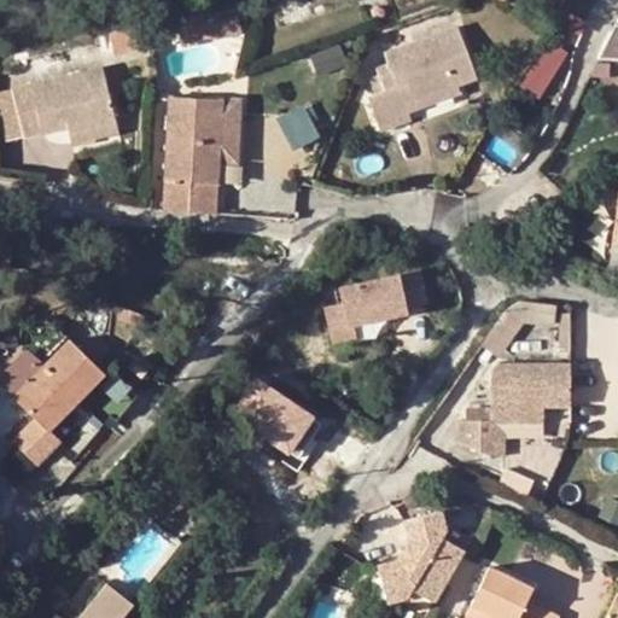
[(571,9),(519,83),(541,98),(592,23),(571,9)]
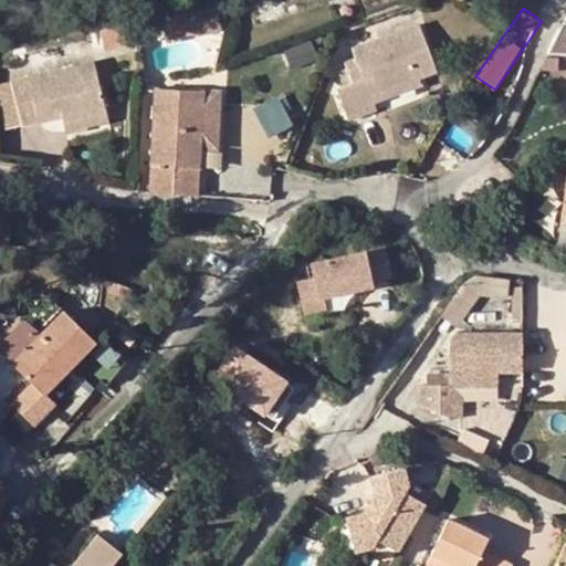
[(165,40),(179,37),(175,19),(160,22),(165,40)]
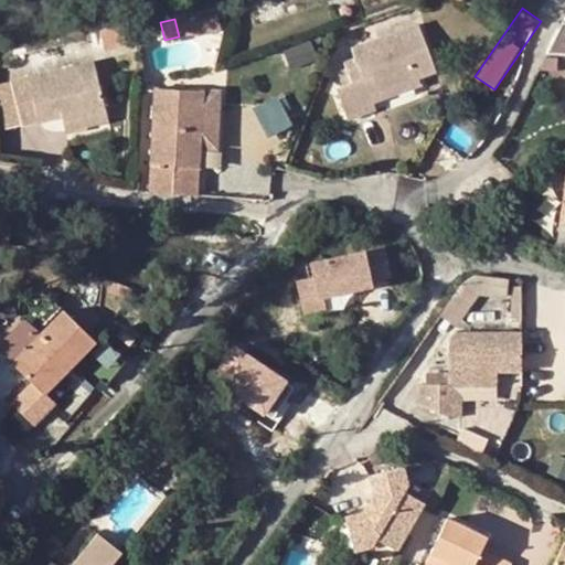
[(369,95),(417,77),(435,71),(418,25),(352,49),(355,57),(344,62),(347,68),(351,83),(343,85),(336,88),(347,118),(374,108),(372,102),(369,95)]
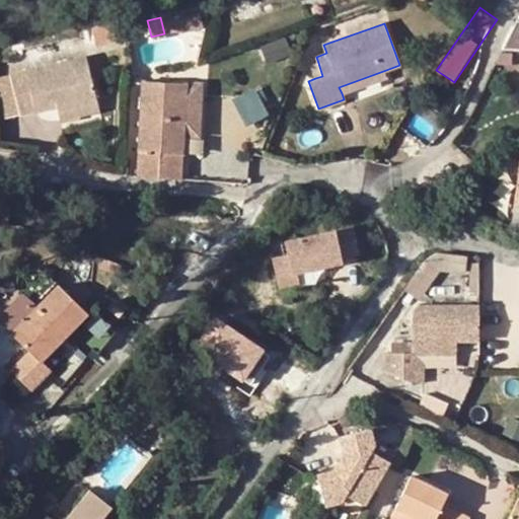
[(55,101),(56,106),(57,112),(96,101),(85,56),(9,75),(20,116),(35,112),(33,105),(55,101)]
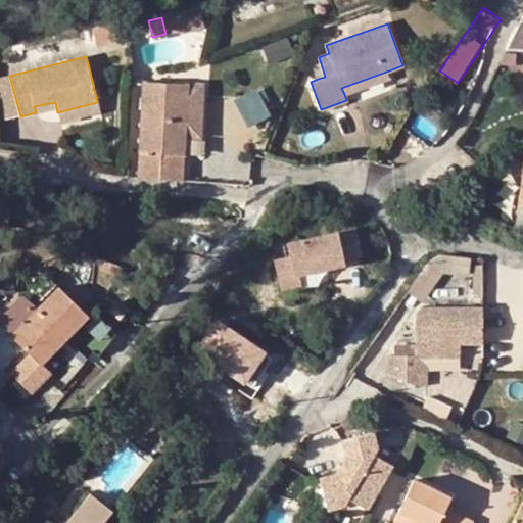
[(321,63),(313,66),(318,79),(325,77),(321,63)]
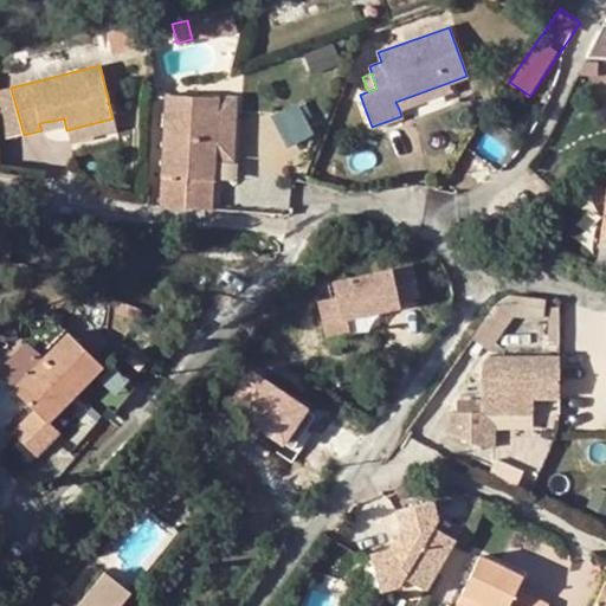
[(399,109),(451,90),(447,83),(395,102),(399,109)]
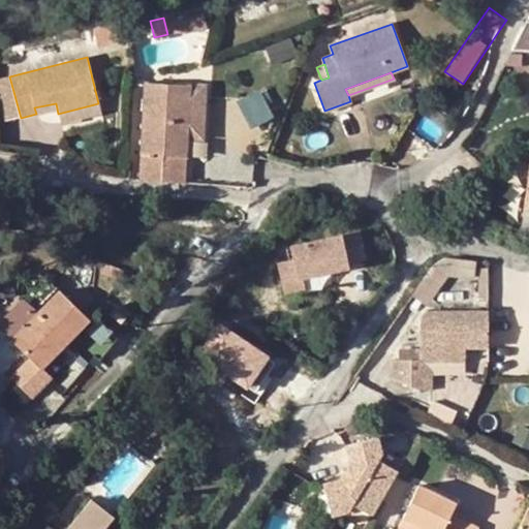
[(9,76),(0,79),(0,121),(21,118),(9,76)]
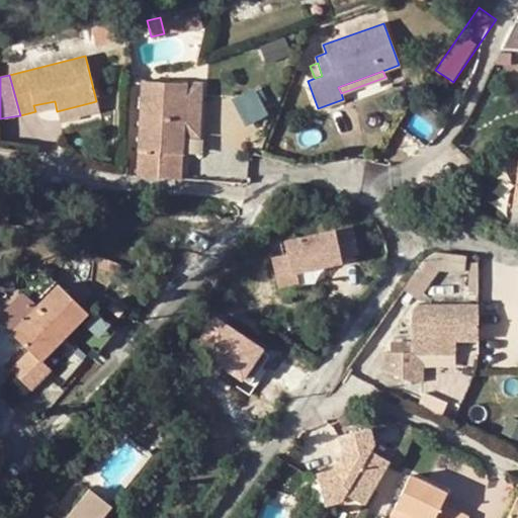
[(201,81),(184,81),(184,84),(181,136),(199,138),(201,81)]
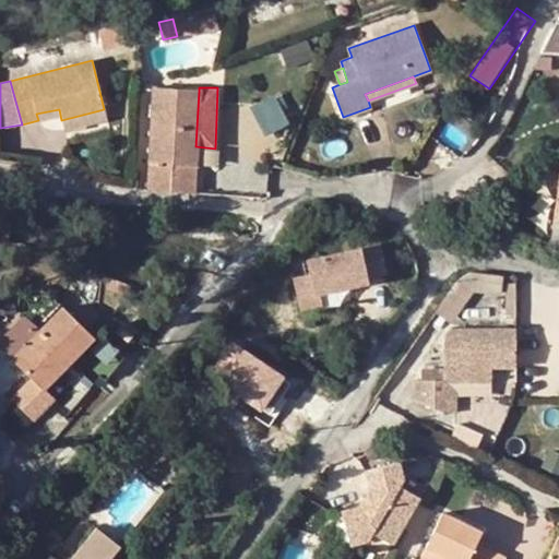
[(195,146),(199,91),(152,88),(147,190),(168,191),(169,165),(192,166),(195,166),(195,146)]
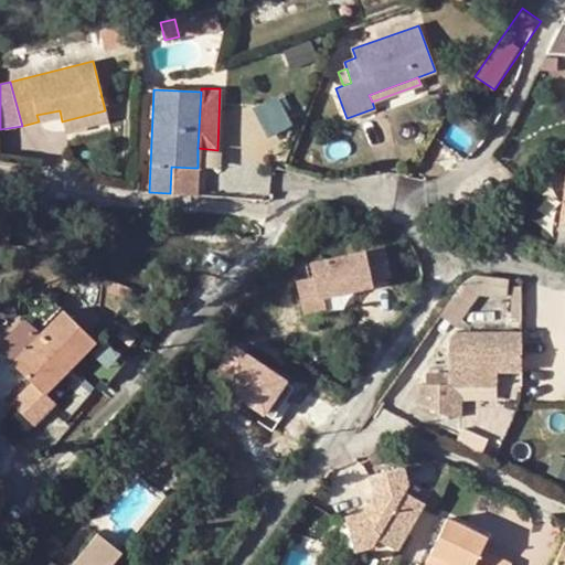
[(36,115),(39,121),(61,116),(60,110),(36,115)]
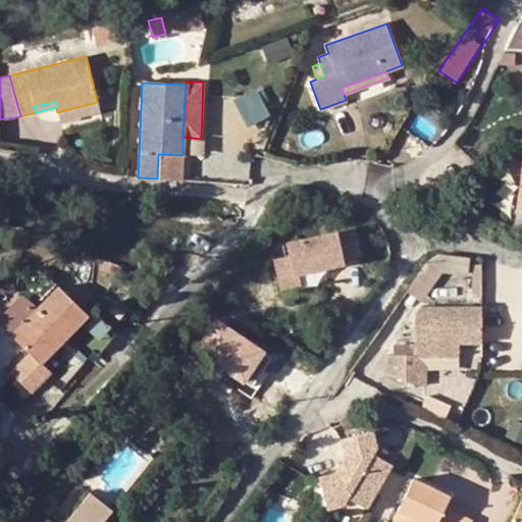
[(97,102),(57,112),(59,120),(100,111),(97,102)]
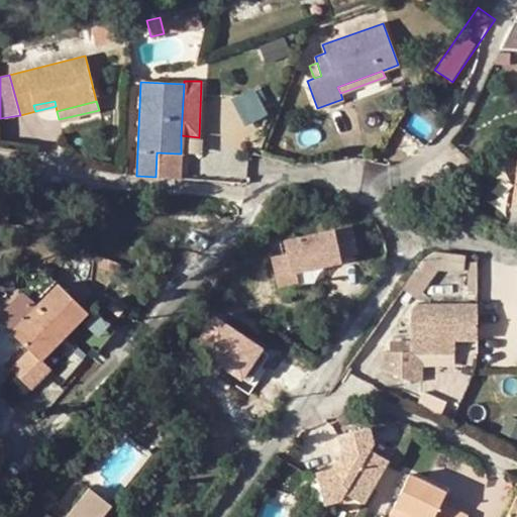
[(157,152),(156,177),(177,178),(178,153),(157,152)]
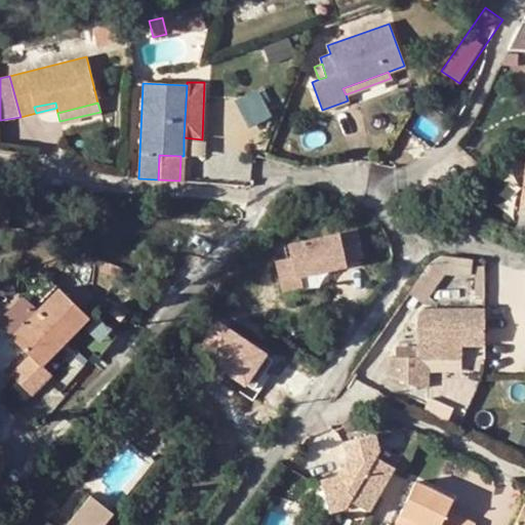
[(524,159),(523,159),(515,210),(524,211),(524,159)]
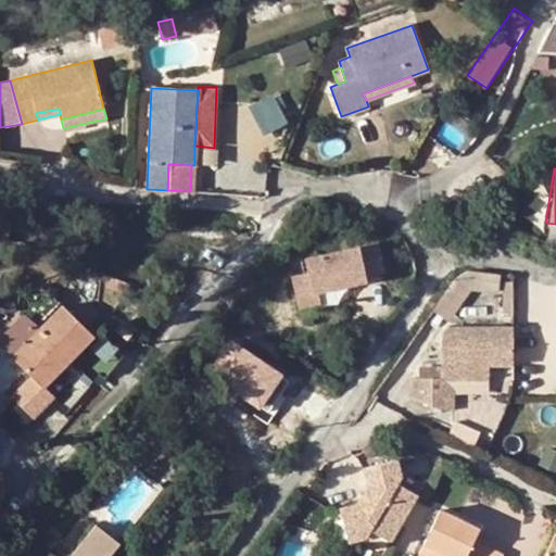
[(133,179),(131,188),(141,188),(142,179),(133,179)]
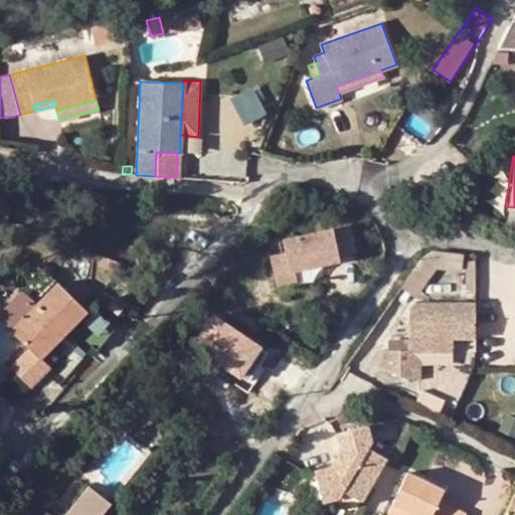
[(271,260),(278,287),(298,282),(295,273),(340,262),(339,256),(356,252),(350,226),(283,242),(286,256),(271,260)]
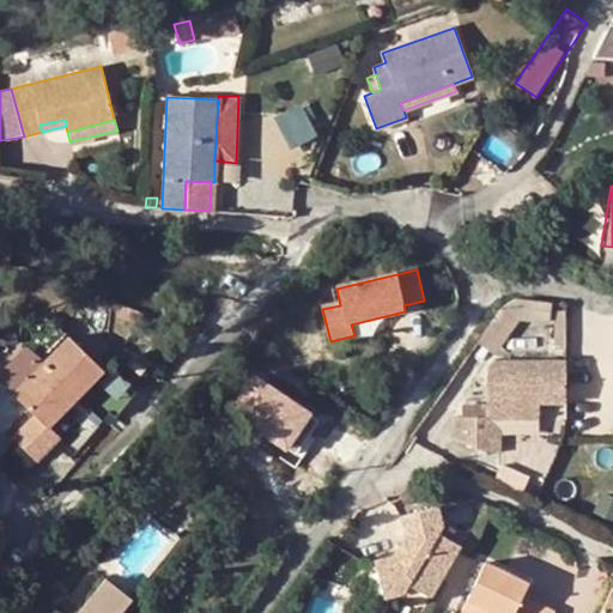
[(504,307),(502,305),(474,345),(487,354),(515,313),(504,307)]
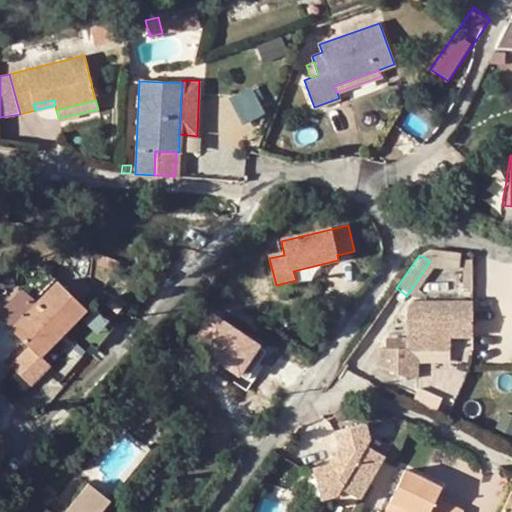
[(464,291),(473,291),(472,260),(464,260),(464,291)]
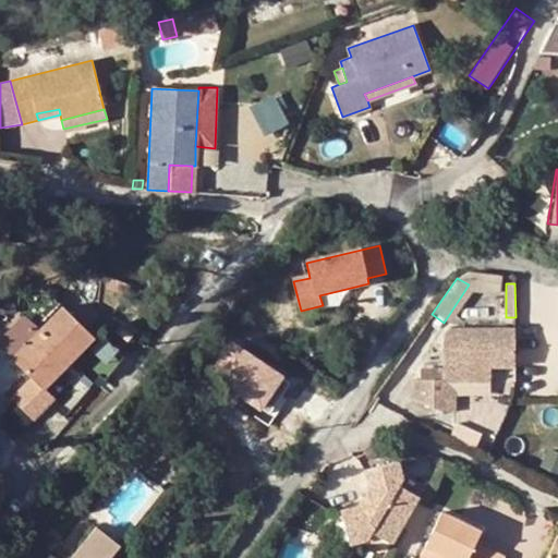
[(94,337),(63,307),(14,356),(40,383),(59,364),(63,367),(94,337)]
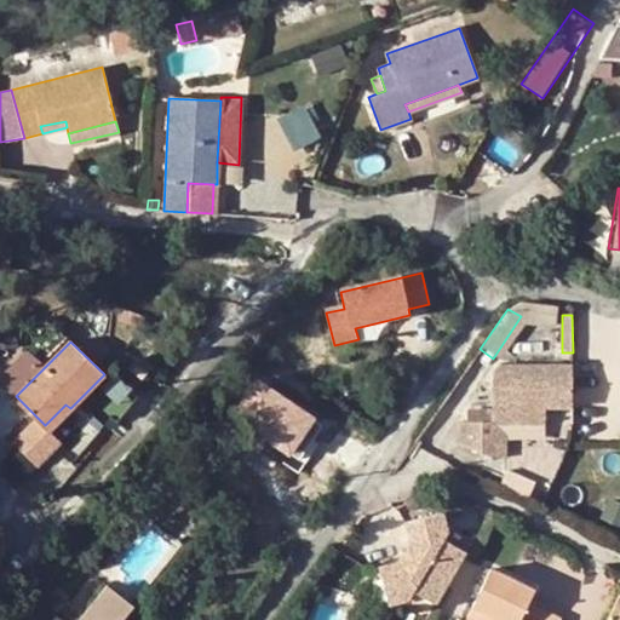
[(572,407),(573,365),(499,366),(493,374),(493,422),(493,424),(506,423),(545,423),(545,407),(572,407)]
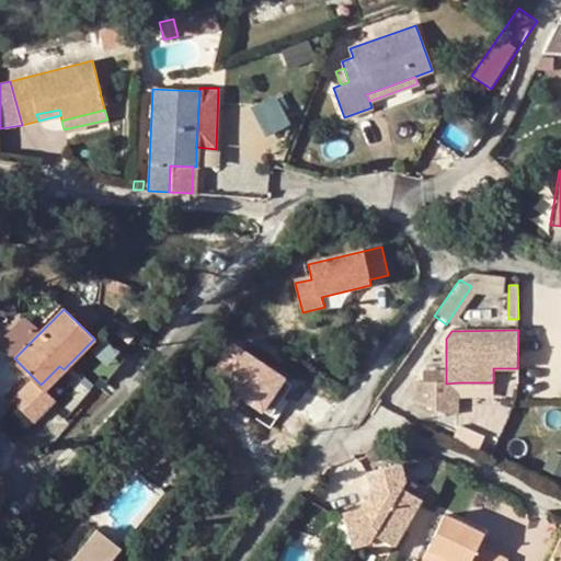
[(59,366),(41,385),(45,388),(64,369),(59,366)]
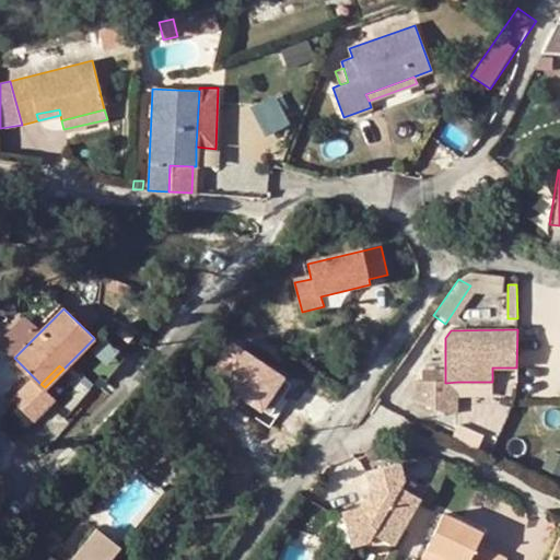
[(446,412),(457,412),(457,393),(445,387),(445,383),(445,381),(417,381),(418,399),(446,412)]
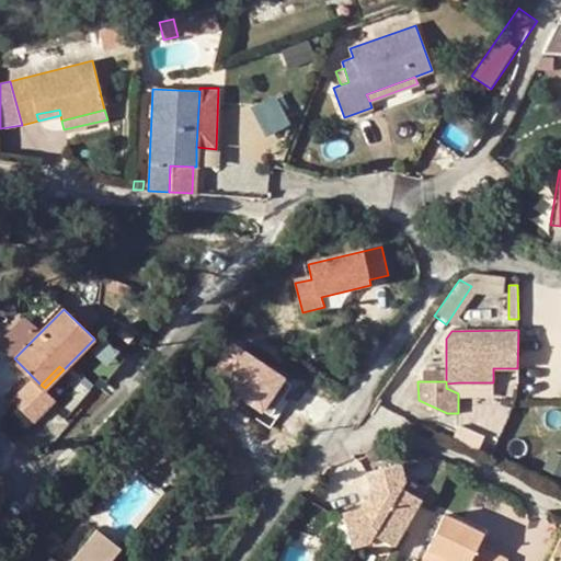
[(446,388),(458,393),(458,382),(446,384),(446,388)]
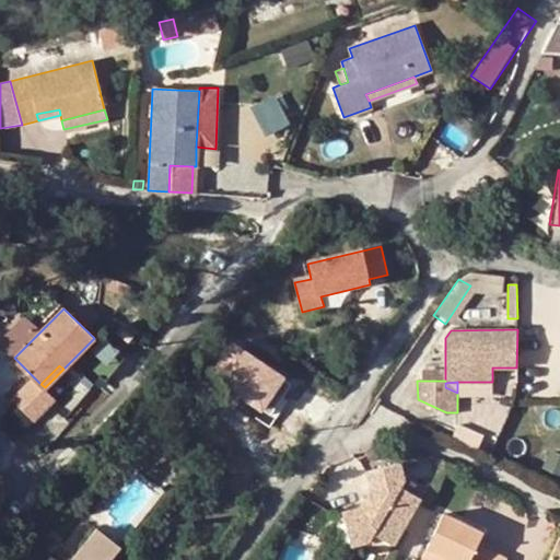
[(368,475),(401,465),(401,464),(368,471),(368,475)]
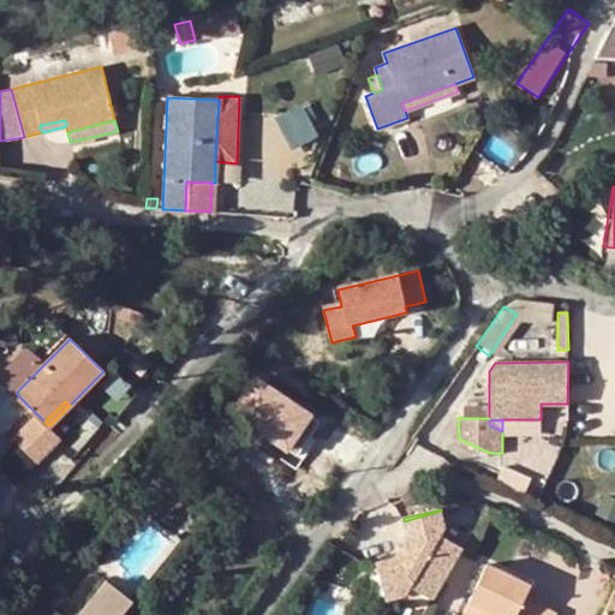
[(410,586),(431,599),(463,547),(440,533),(445,525),(441,511),(404,521),(407,536),(396,557),(377,562),(387,598),(405,593),(410,586)]
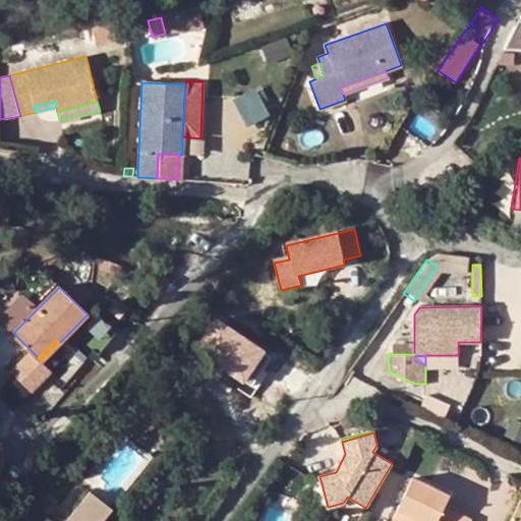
[(413,475),(436,486),(444,468),(421,458),(413,475)]
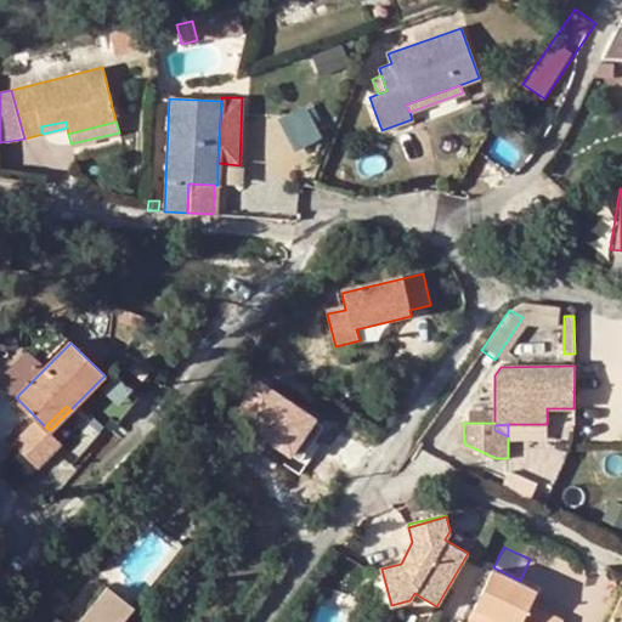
[(563,621),(565,618),(531,604),(537,589),(520,581),(493,567),(468,621),(563,621)]
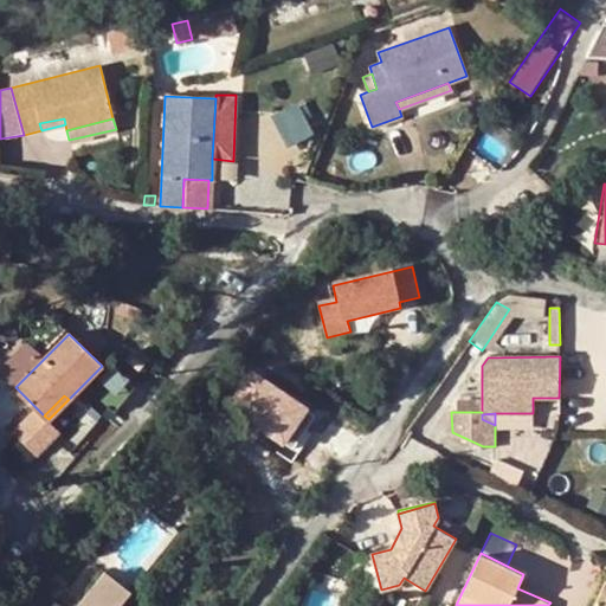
[(117,605),(130,592),(104,572),(77,605),(117,605)]
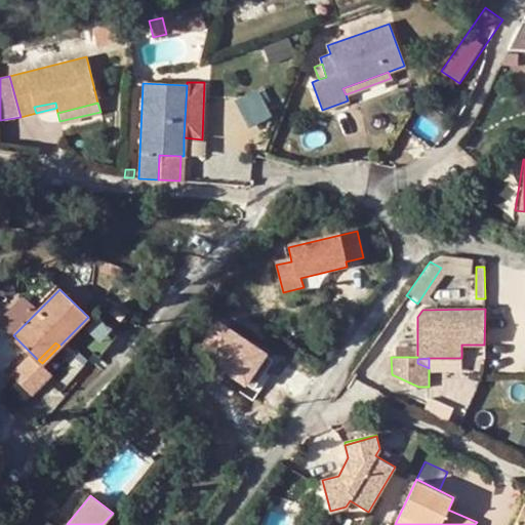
[(524,524),(524,501),(514,524),(524,524)]
